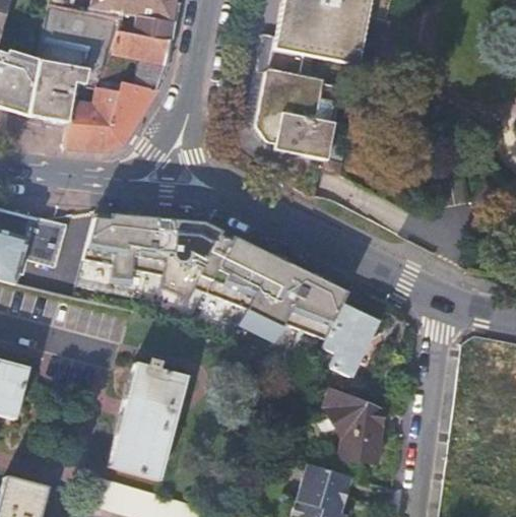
[(10,1),(8,0),(0,0),(6,12),(10,1)]
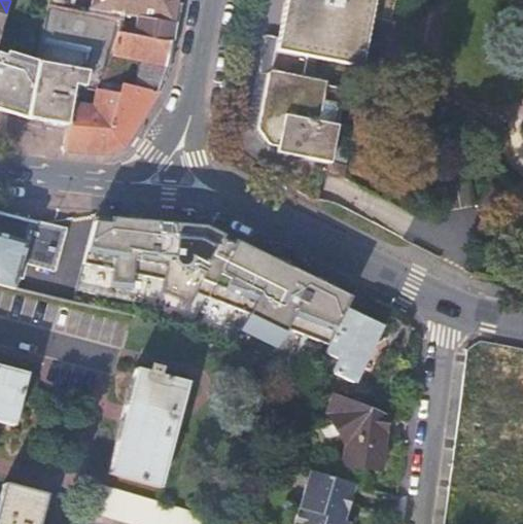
[(0,106),(29,114),(39,61),(9,51),(8,55),(0,51),(0,32),(6,13),(6,12),(0,0),(0,106)]
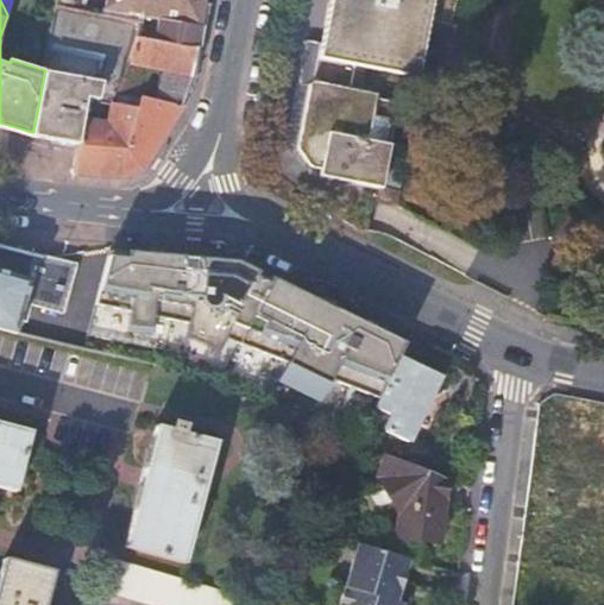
[(61,0),(60,5),(88,11),(90,0),(61,0)]
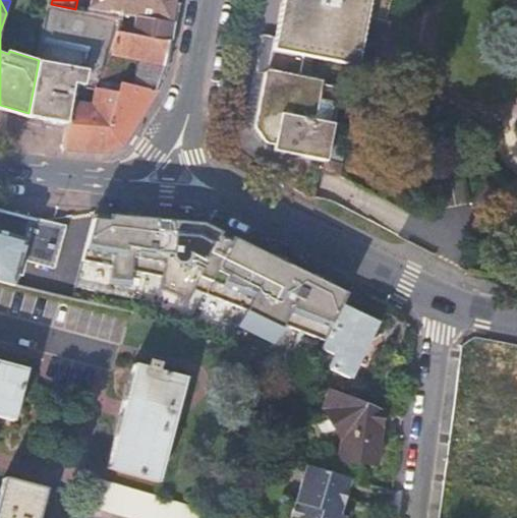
[(93,0),(91,12),(122,18),(124,18),(126,12),(139,15),(136,35),(172,41),(179,2),(169,0),(93,0)]
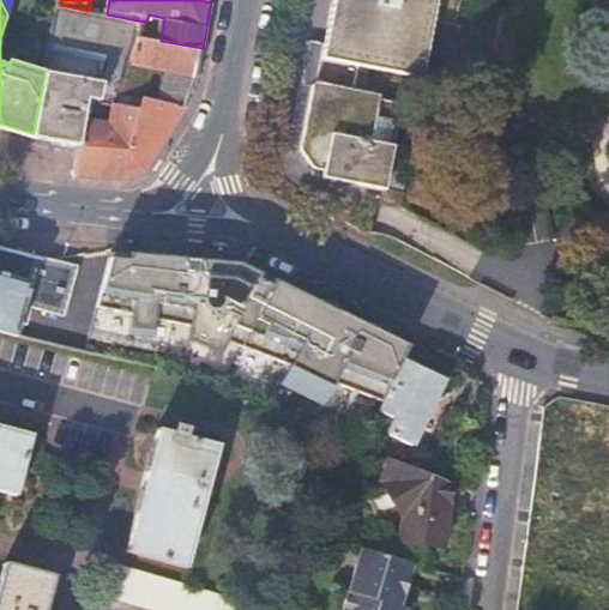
[(333,0),(324,54),(423,73),(434,17),(457,22),(460,0),(333,0)]
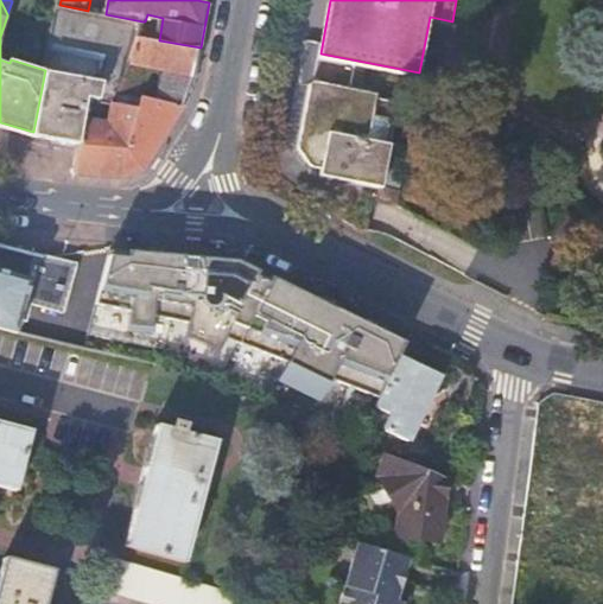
[(59,5),(51,40),(132,58),(139,36),(141,27),(143,21),(106,14),(88,11),(59,5)]
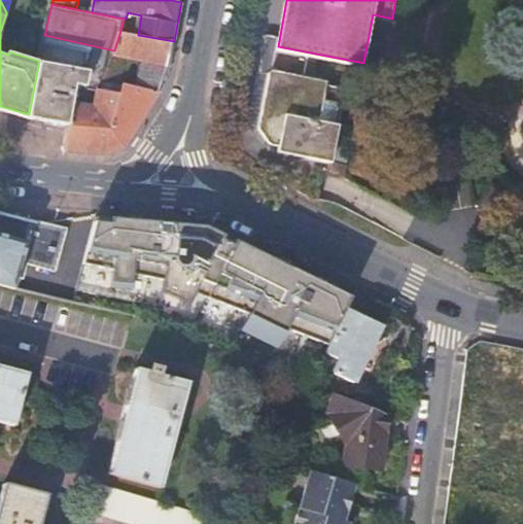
[(123,24),(120,31),(129,33),(130,26),(123,24)]
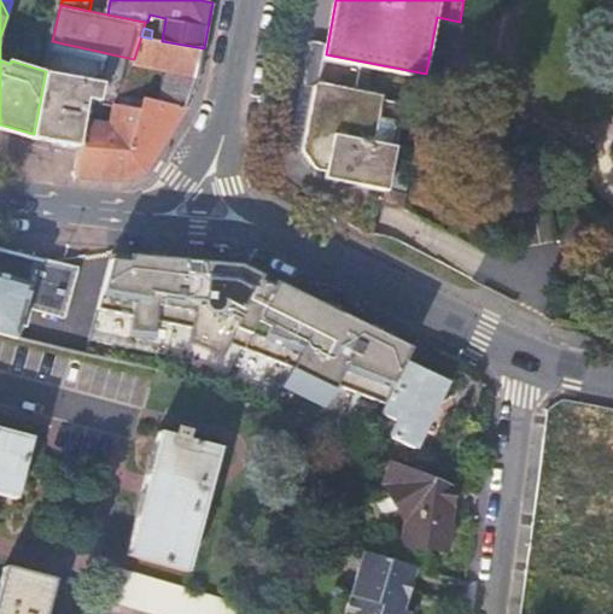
[(204,48),(162,41),(151,39),(141,36),(134,59),(124,81),(122,91),(142,95),(144,88),(150,65),(169,69),(165,83),(162,99),(187,105),(191,93),(199,74),(204,48)]
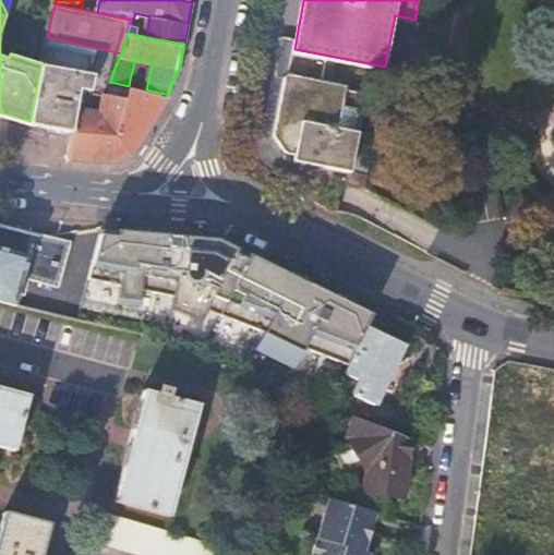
[(84,88),(93,91),(96,76),(41,64),(31,121),(75,131),(84,88)]
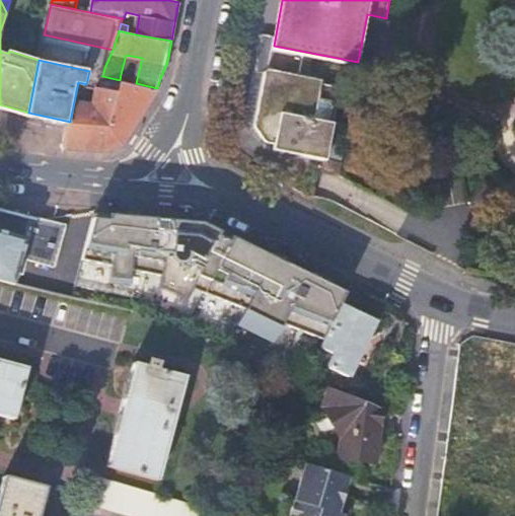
[(343,81),(269,67),(256,125),(269,140),(277,142),(276,147),(327,157),(325,169),(339,171),(349,123),(336,120),(343,81)]
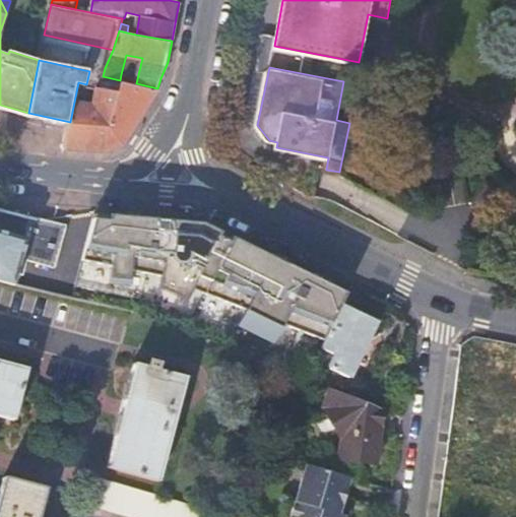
[(157,89),(157,88),(136,83),(120,80),(118,90),(86,84),(78,82),(70,122),(67,145),(108,148),(123,143),(142,113),(157,89)]
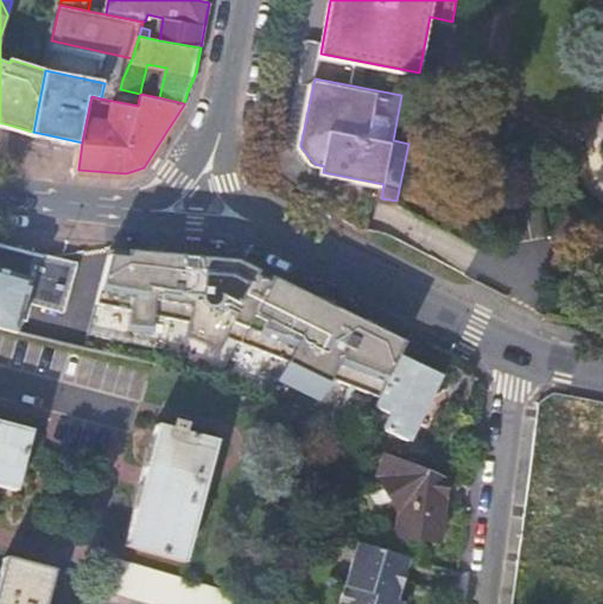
[(80,262),(0,240),(0,325),(20,331),(24,316),(31,318),(36,300),(67,309),(80,262)]
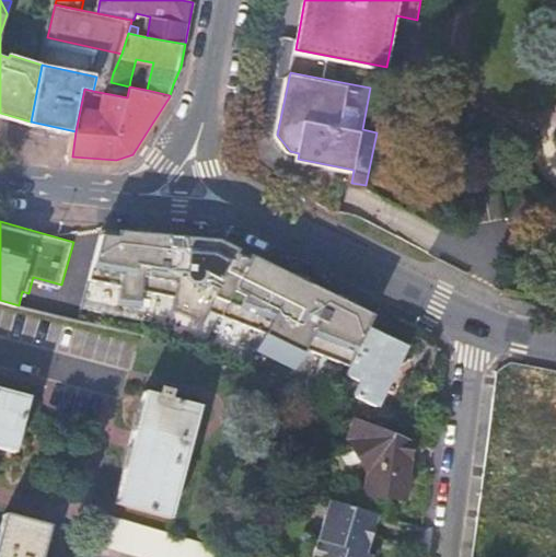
[(123,229),(103,229),(84,304),(113,310),(171,316),(277,367),(337,393),(374,315),(314,285),(220,239),(181,235),(123,229)]
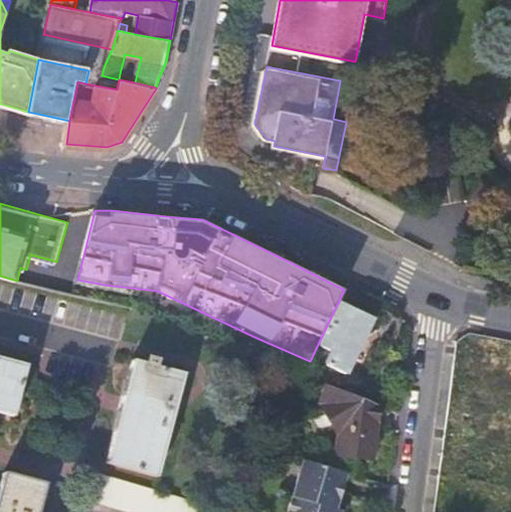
[(341,301),(318,349),(334,357),(330,365),(349,374),(375,318),(341,301)]
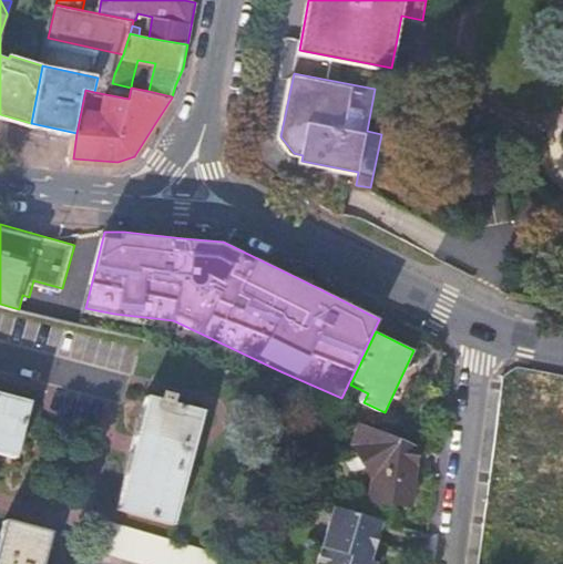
[(562,376),(531,373),(526,426),(562,429),(562,376)]
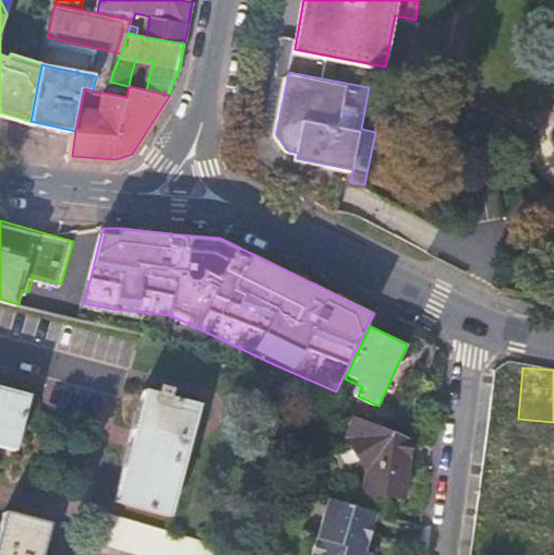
[(0,444),(19,449),(34,394),(0,385),(0,444)]
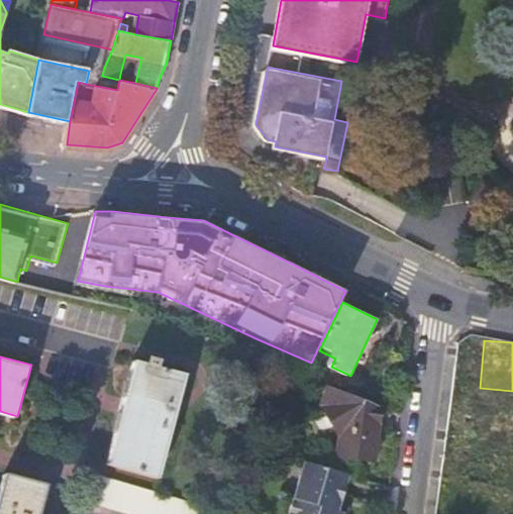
[(150,363),(136,360),(108,461),(160,477),(188,373),(159,366),(160,361),(151,358),(150,363)]
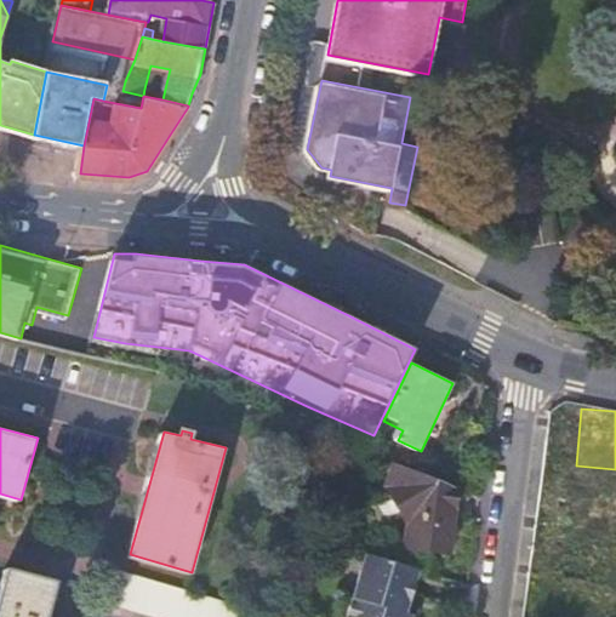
[(460,490),(398,464),(389,486),(411,524),(408,547),(451,552),(460,490)]
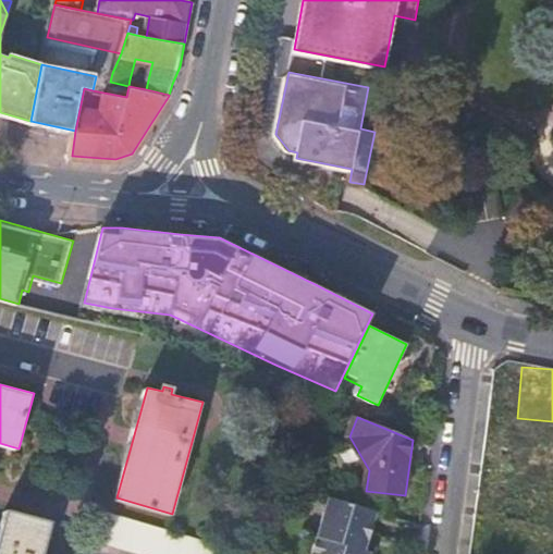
[(377,511),(330,496),(312,553),(370,553),(372,550),(366,548),(377,511)]
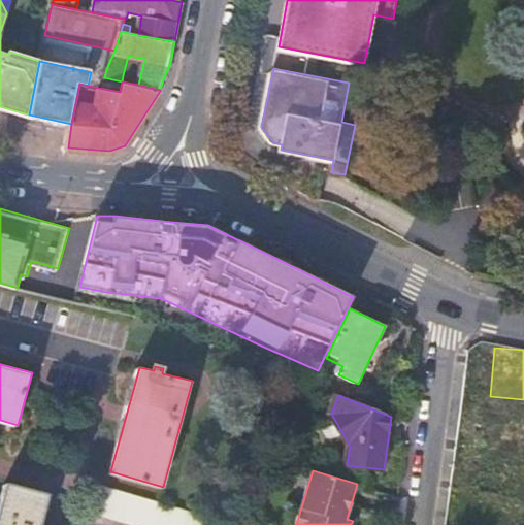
[(41,524),(50,495),(6,484),(0,509),(0,524),(41,524)]
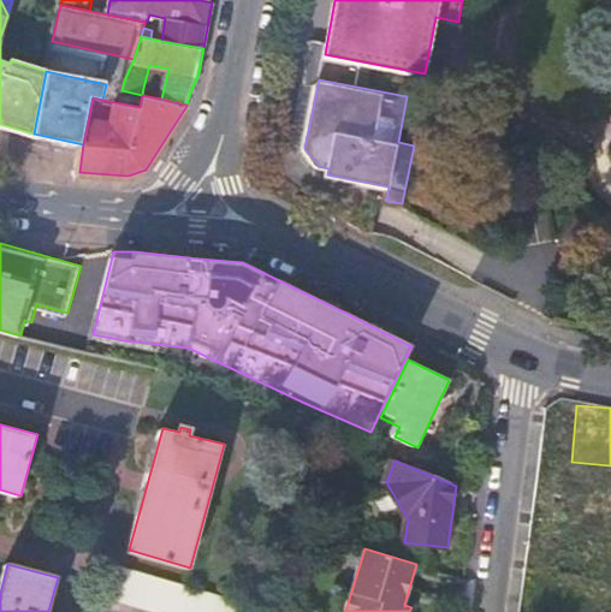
[(278,611),(118,564),(107,596),(161,611),(278,611)]
